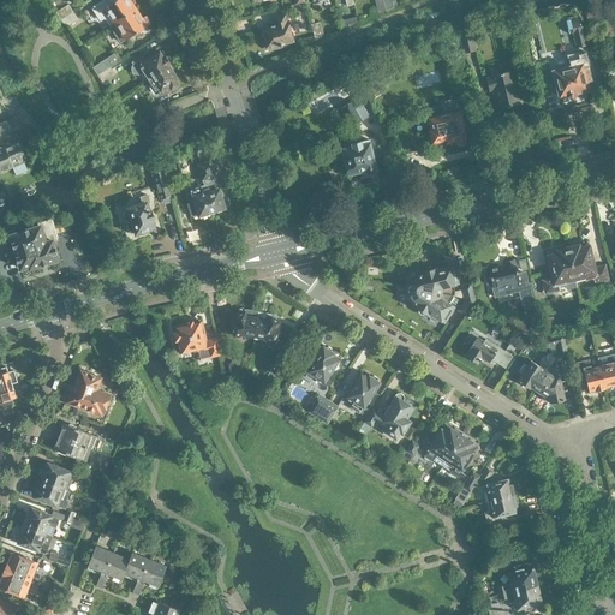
[(112,0),(102,0),(93,7),(101,19),(109,15),(114,22),(136,7),(130,0),(114,0),(113,1),(112,0)]
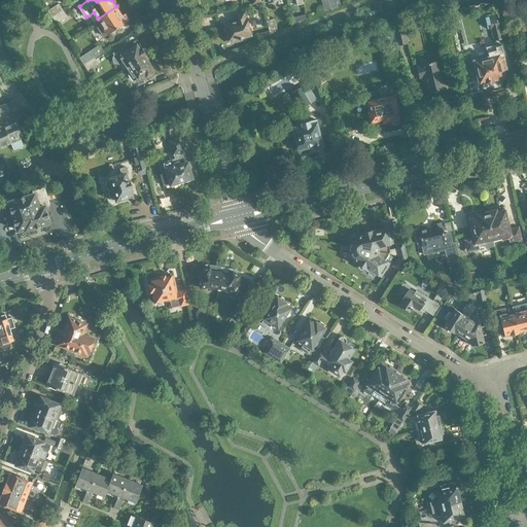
[(321,0),(324,9),(331,8),(328,0),(321,0)]
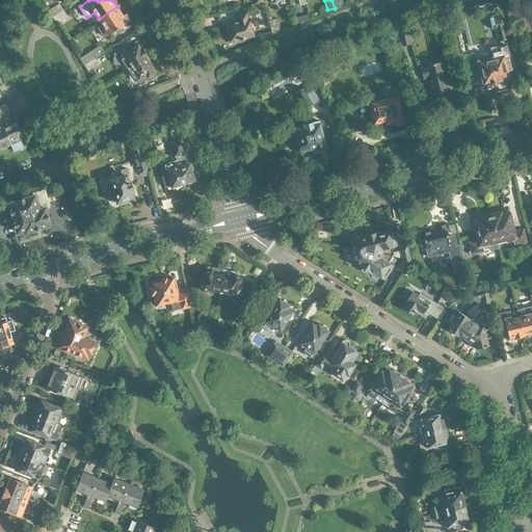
[(53,16),(63,9),(59,3),(49,9),(53,16)]
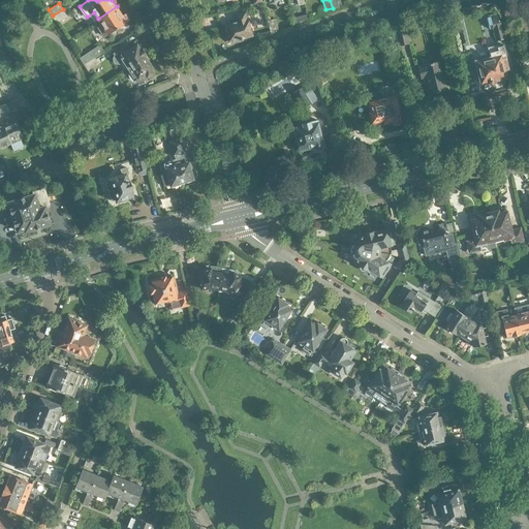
[(117,6),(98,19),(103,27),(97,32),(100,37),(107,33),(109,34),(129,20),(125,12),(122,14),(117,6)]
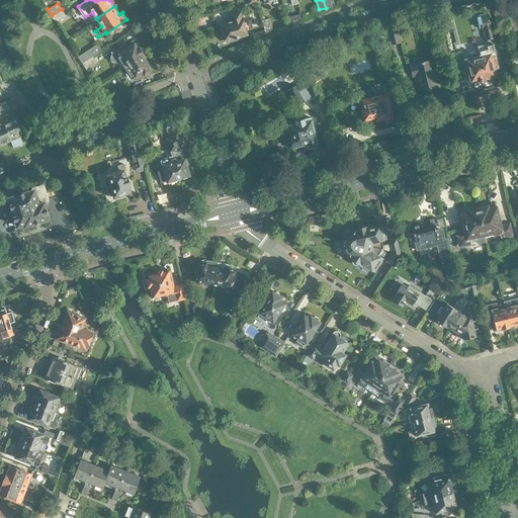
[(502,17),(500,8),(494,9),(496,18),(502,17)]
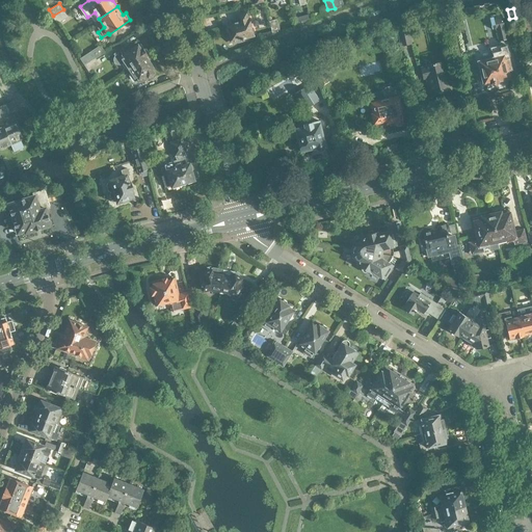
[(63,9),(53,16),(58,23),(68,17),(63,9)]
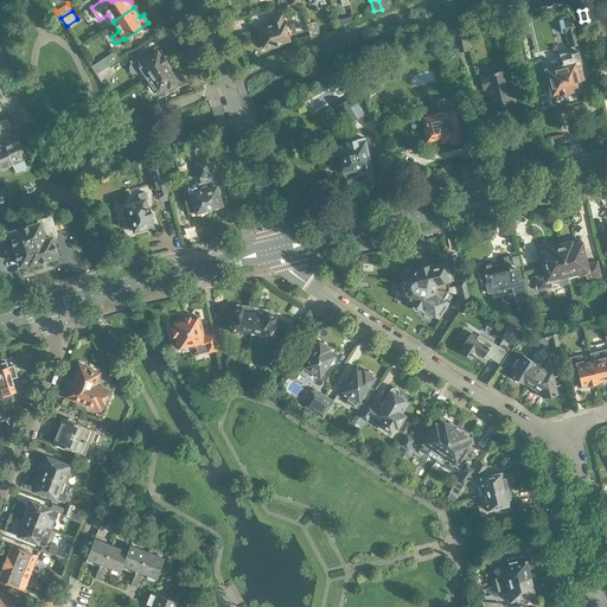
[(279,44),(289,40),(282,14),(269,18),(272,26),(261,30),(267,50),(280,46),(279,44)]
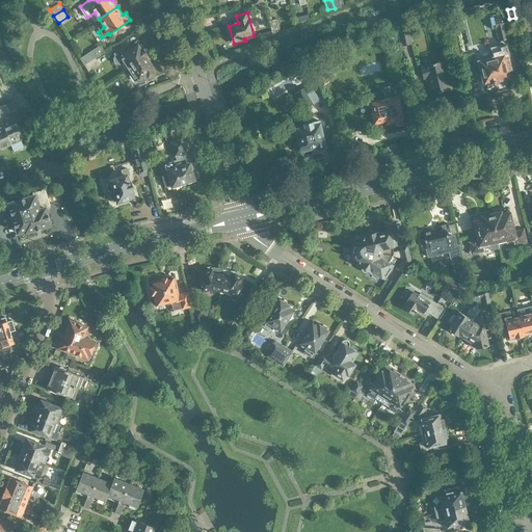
[(489,19),(493,30),(497,29),(500,41),(507,40),(503,22),(501,22),(500,16),(489,19)]
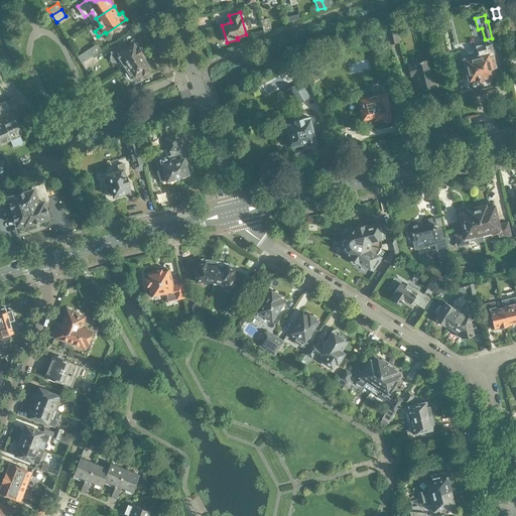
[(261,20),(265,34),(272,31),(269,18),(261,20)]
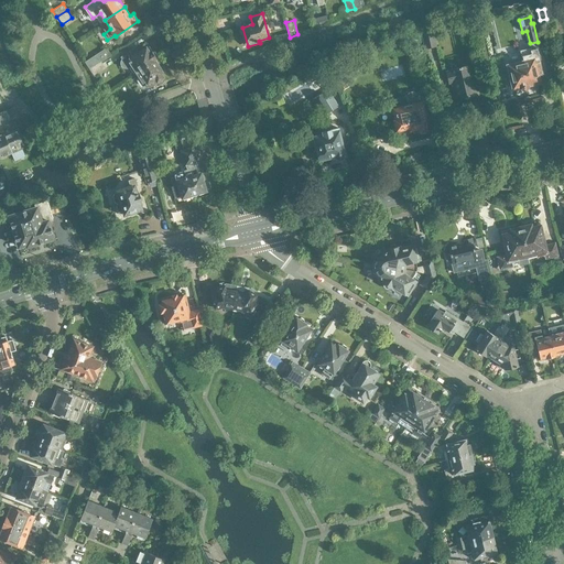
[(424,50),(437,46),(434,33),(421,36),(424,50)]
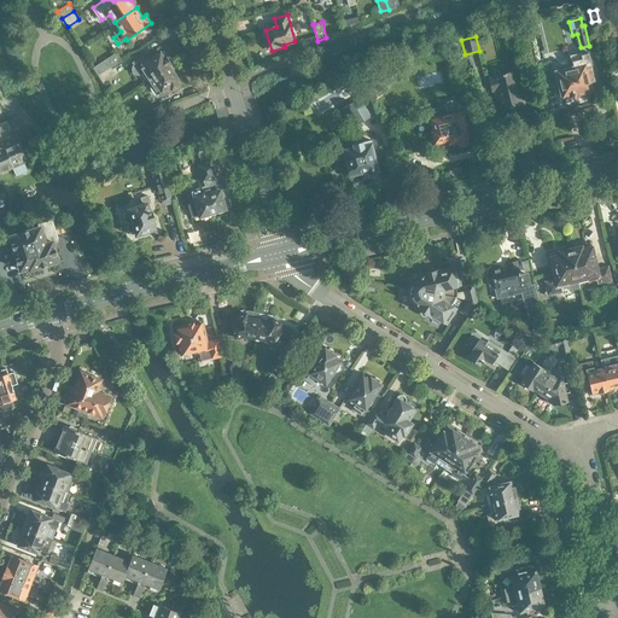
[(459,45),(449,47),(453,57),(460,54),(459,45)]
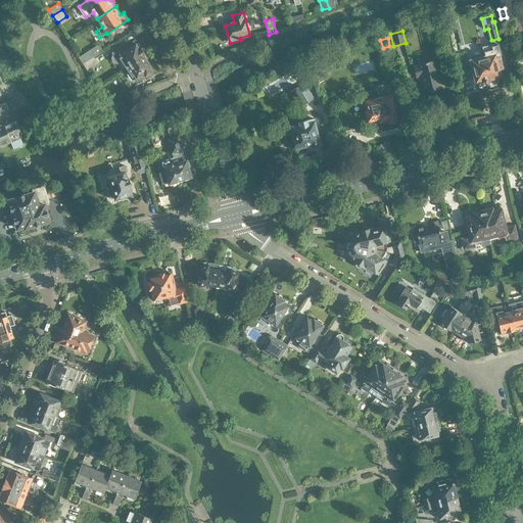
[(141,47),(138,42),(130,48),(127,43),(112,52),(113,54),(112,56),(112,57),(112,60),(113,61),(114,61),(115,62),(116,62),(119,63),(120,62),(122,61),(126,67),(146,54),(145,53),(146,50),(144,47),(141,47)]
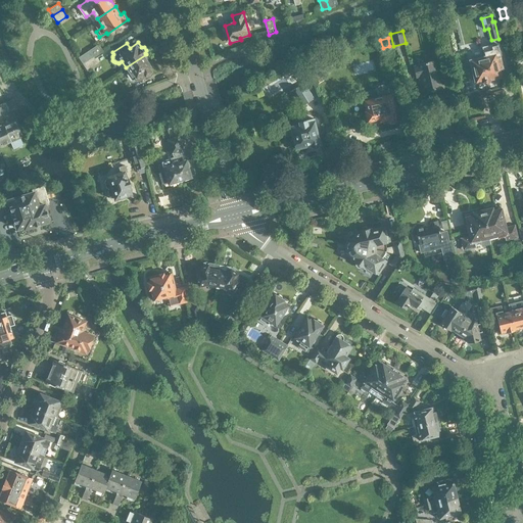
[(84,64),(95,57),(94,57),(103,51),(99,44),(79,57),(84,64)]
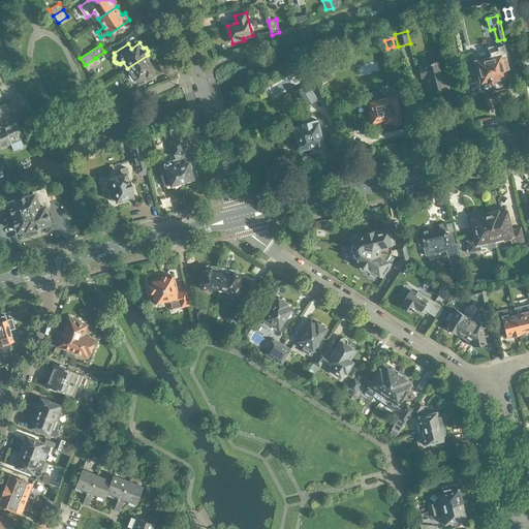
[(498,44),(488,48),(489,54),(491,53),(492,57),(475,61),(478,74),(477,74),(476,76),(477,81),(479,82),(480,81),(480,84),(487,82),(487,83),(490,85),(493,84),(495,81),(495,80),(505,78),(504,72),(509,71),(503,45),(499,47),(498,44)]
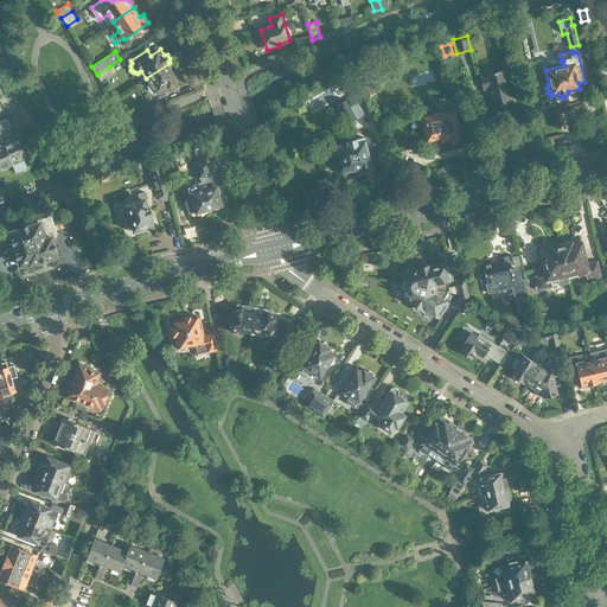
[(173,68),(170,63),(146,78),(155,91),(167,83),(170,87),(176,83),(173,80),(176,78),(170,69),(173,68)]
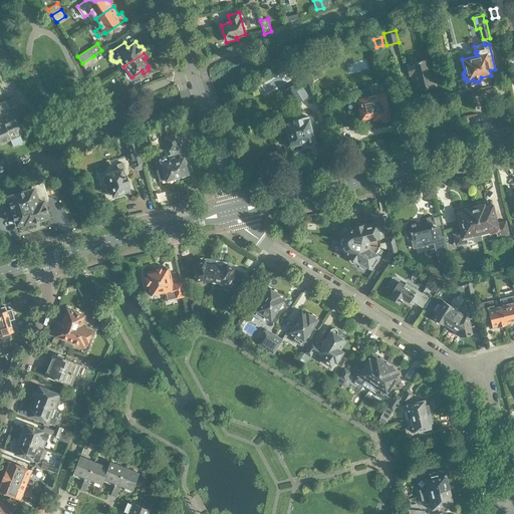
[(96,62),(93,56),(82,63),(86,69),(96,62)]
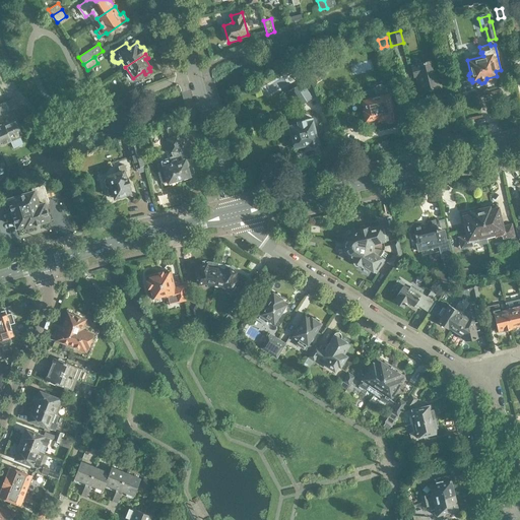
[(420,92),(441,87),(434,59),(414,64),(414,66),(411,67),(413,76),(416,75),(420,92)]
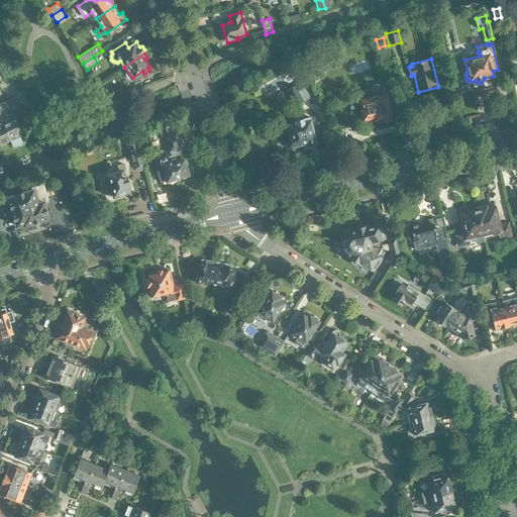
[(310,85),(321,79),(313,66),(303,73),(310,85)]
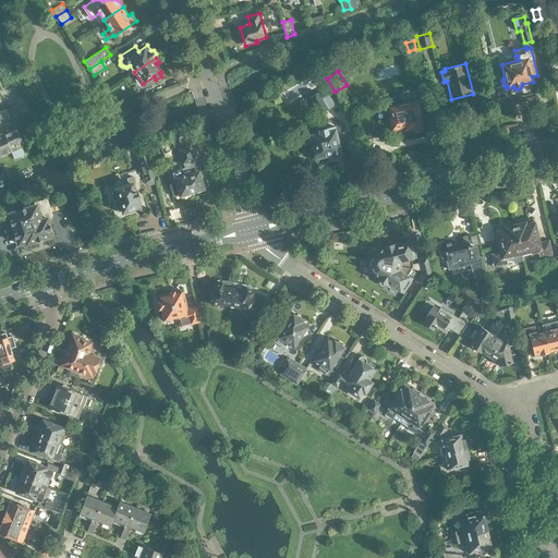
[(416,94),(415,89),(410,91),(408,89),(403,91),(402,93),(400,94),(402,104),(388,107),(391,118),(389,118),(392,130),(404,128),(405,130),(413,129),(413,130),(424,126),(416,94)]
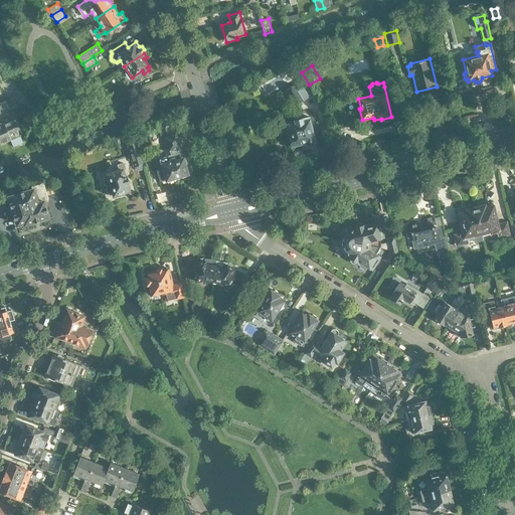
[(309,98),(303,87),(298,90),(295,84),(292,87),(286,91),(295,106),(309,98)]
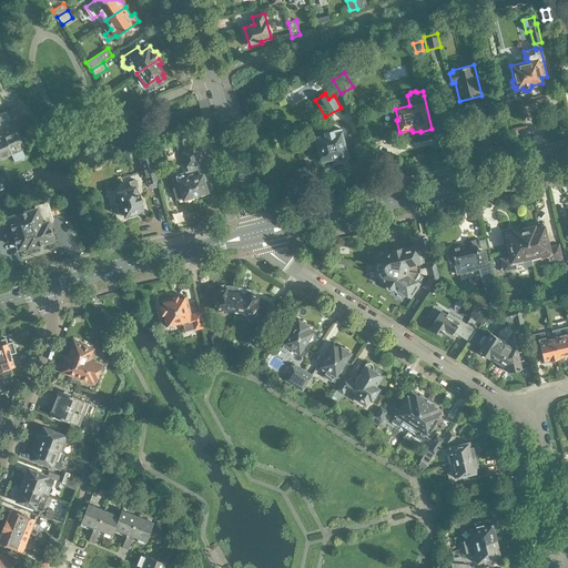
[(104,107),(107,115),(120,110),(117,101),(104,107)]
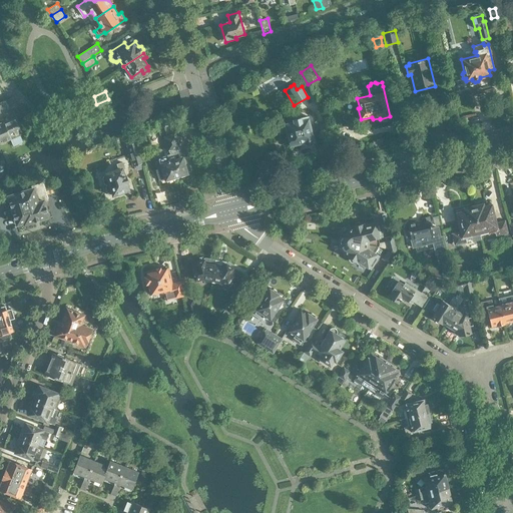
[(0,112),(16,106),(13,97),(4,101),(4,100),(0,102),(0,112)]
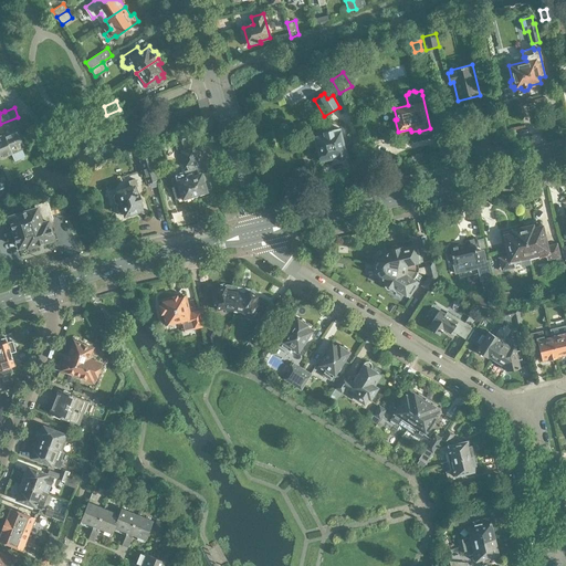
[(345,159),(347,156),(341,129),(318,134),(320,136),(314,137),(317,150),(315,152),(313,155),(314,159),(317,161),(320,160),(321,163),(336,158),(336,159),(339,161),(345,159)]
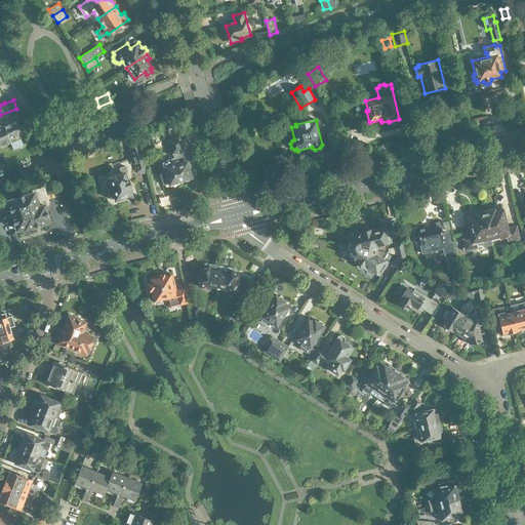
[(0,147),(11,143),(10,140),(22,135),(14,121),(3,126),(2,123),(0,123),(0,147)]
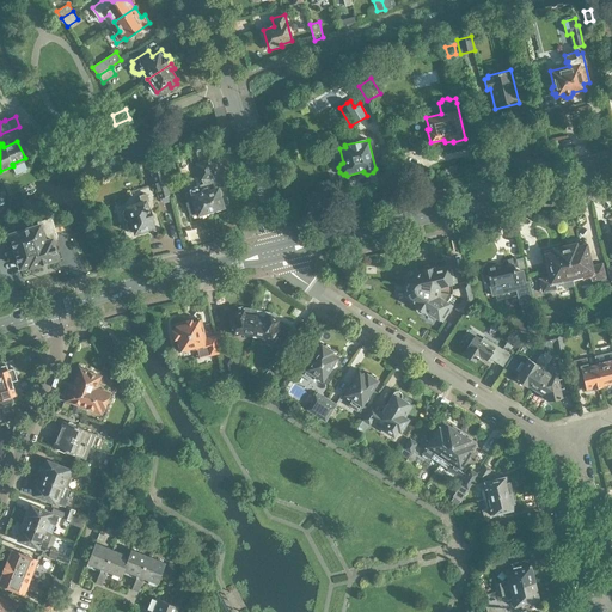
[(190,190),(185,191),(193,215),(197,213),(197,214),(224,207),(218,188),(216,188),(215,183),(215,182),(209,160),(196,165),(201,179),(202,179),(203,184),(190,188),(190,190)]
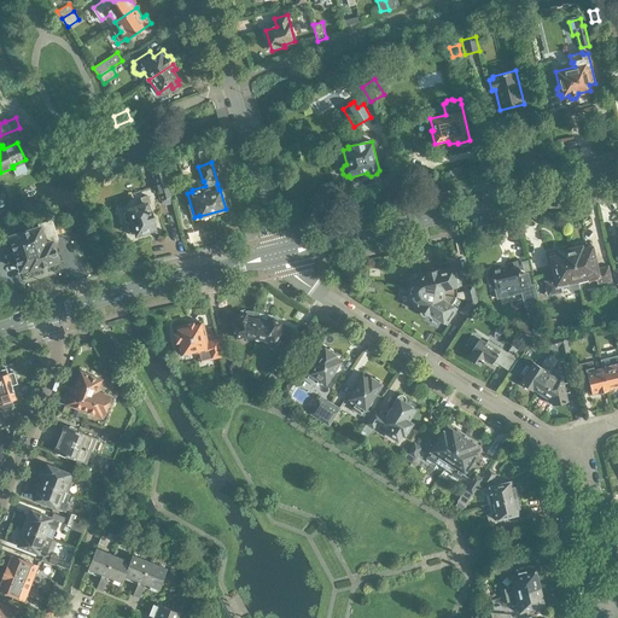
[(173,197),(168,181),(165,172),(152,175),(161,200),(173,197)]
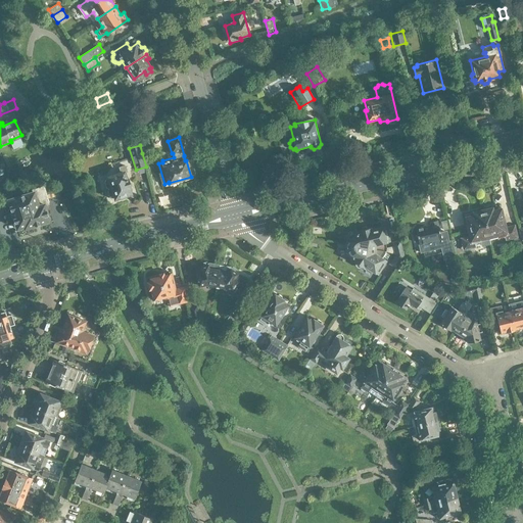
[(124,196),(131,194),(129,187),(130,186),(128,180),(127,180),(125,173),(128,172),(126,165),(120,168),(121,173),(109,177),(109,178),(105,179),(105,180),(104,182),(106,187),(107,188),(108,190),(107,192),(108,197),(110,198),(111,199),(115,198),(115,199),(116,198),(119,199),(122,198),(124,196)]
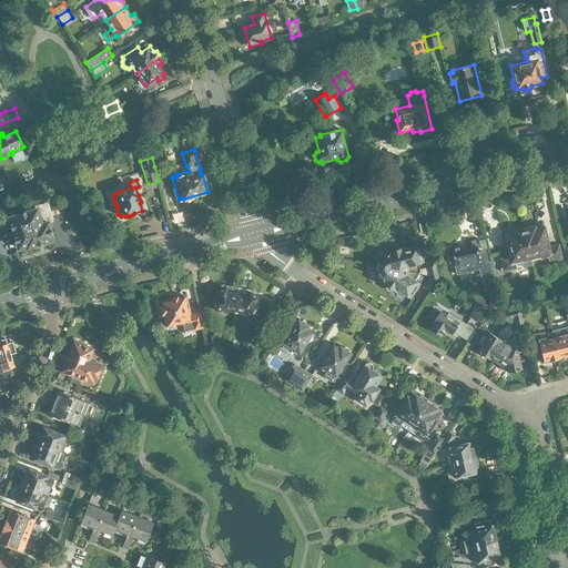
[(36,208),(36,210),(10,217),(19,247),(27,246),(27,247),(53,240),(49,222),(52,221),(47,204),(36,208)]
